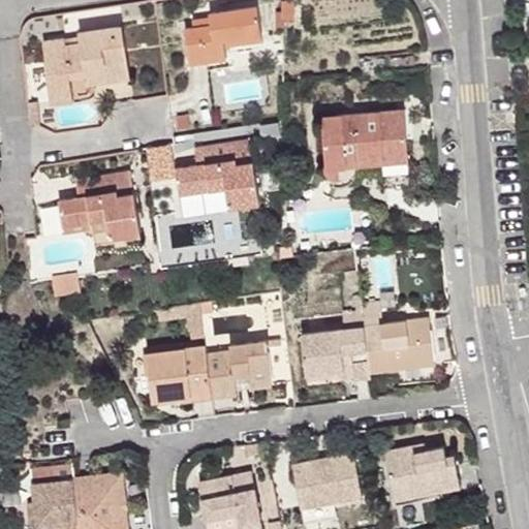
[(282,0),(283,20),(294,20),(293,0),(282,0)]
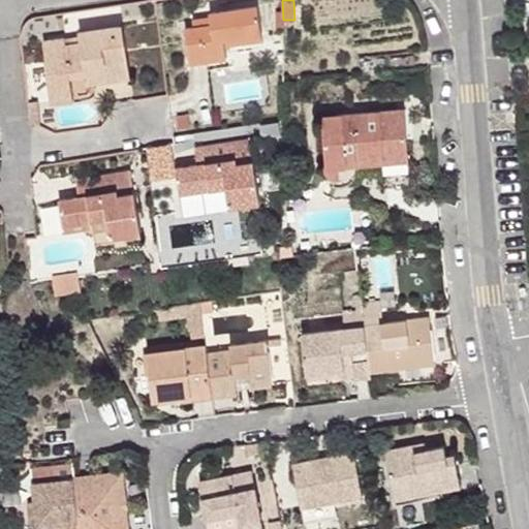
[(185,28),(190,63),(227,57),(225,45),(224,37),(260,32),(262,32),(258,5),(210,12),(211,17),(212,24),(196,27),(185,28)]
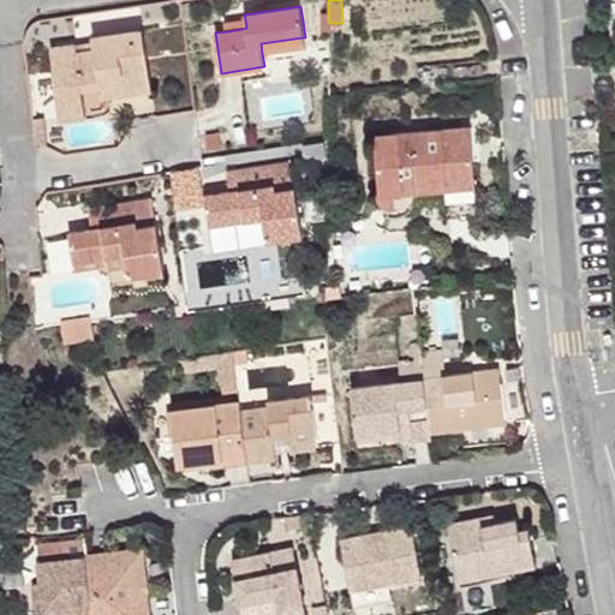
[(227,23),(228,31),(246,28),(245,19),(227,23)]
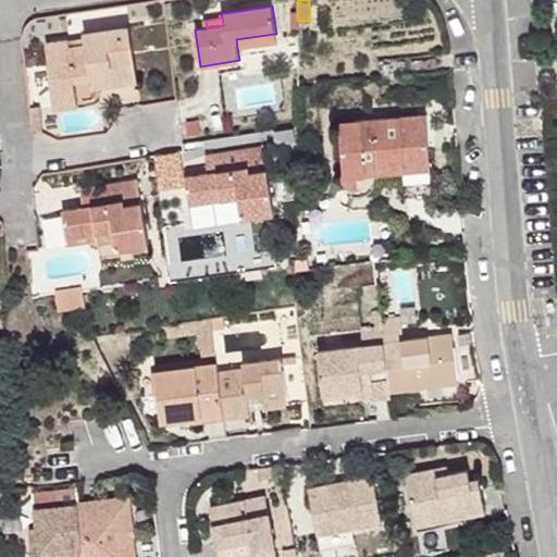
[(83,33),(84,38),(85,45),(71,47),(70,40),(46,44),(56,109),(78,106),(77,101),(94,99),(93,89),(137,83),(130,26),(83,33)]
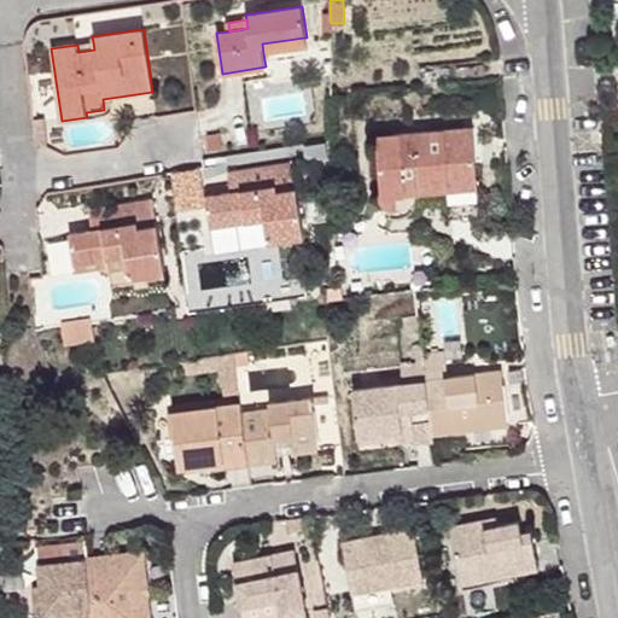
[(263,53),(305,47),(304,38),(262,44),(263,53)]
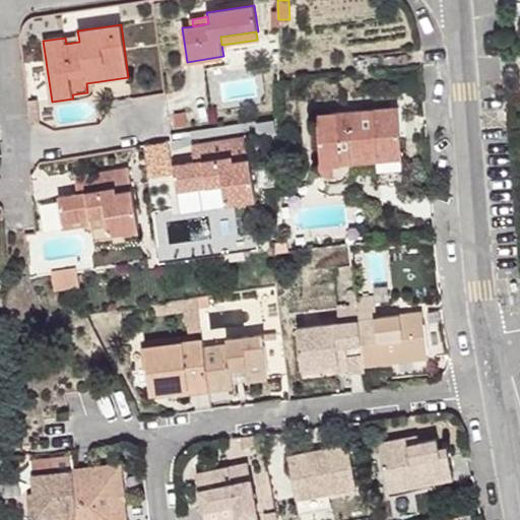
[(79,42),(78,36),(65,38),(66,44),(79,42)]
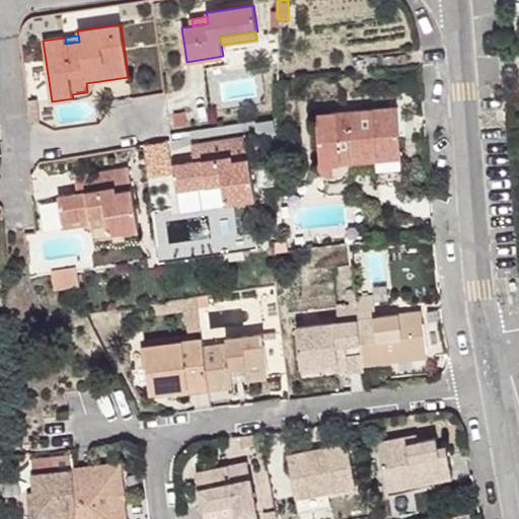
[(36,99),(27,100),(28,121),(40,125),(36,99)]
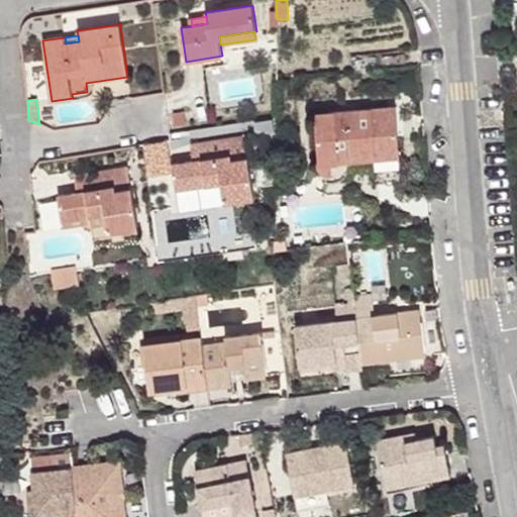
[(391,107),(315,113),(319,164),(320,168),(322,171),(324,173),(328,174),(332,174),(336,172),(340,167),(341,162),(400,157),(398,131),(393,132),(391,107)]
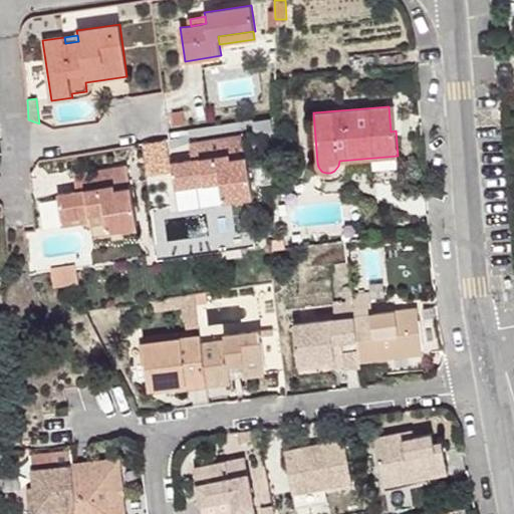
[(174,114),(174,125),(185,124),(184,112),(174,114)]
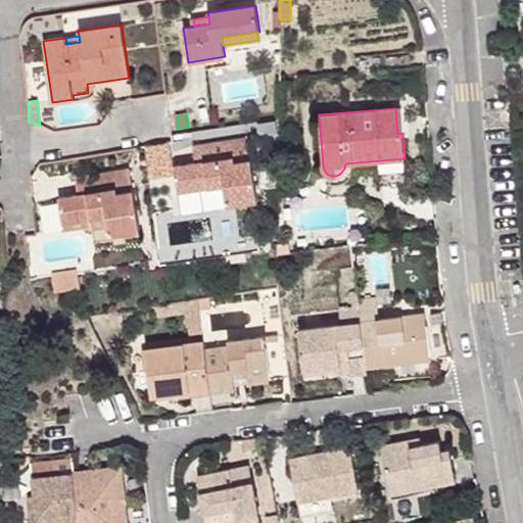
[(174,167),(177,192),(185,190),(223,184),(225,197),(227,204),(257,200),(248,138),(192,146),(195,163),(174,167)]
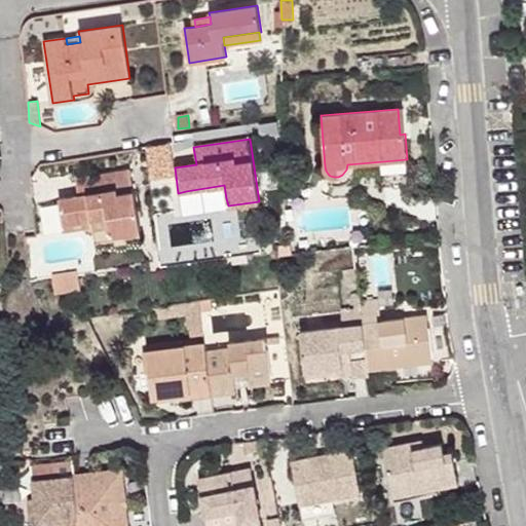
[(346,170),(342,175),(408,170),(407,159),(347,164),(346,170)]
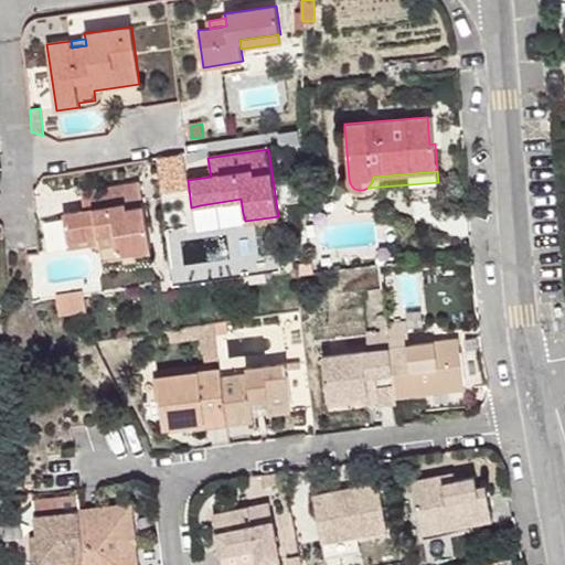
[(140,182),(82,192),(84,211),(64,213),(67,238),(115,232),(117,245),(118,253),(151,248),(140,182)]
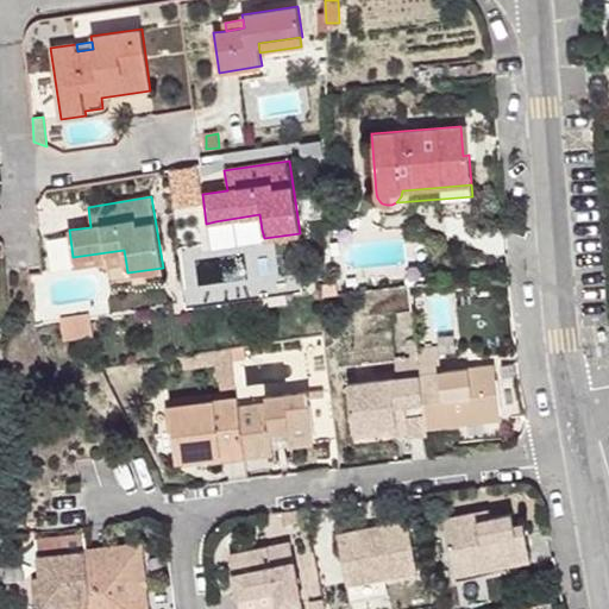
[(259,214),(215,221),(217,232),(243,227),(244,232),(262,230),(259,214)]
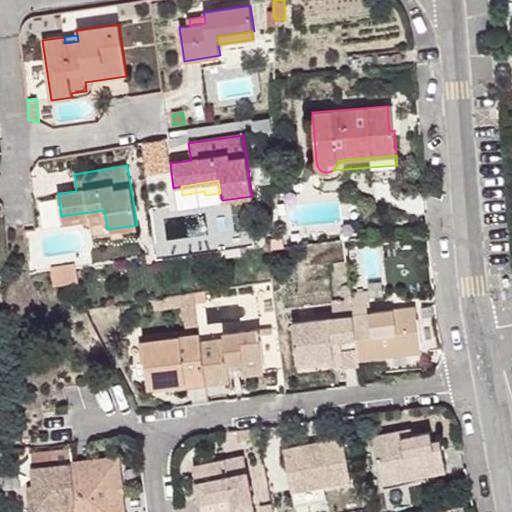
[(104,210),(61,216),(62,225),(89,221),(90,224),(106,222),(104,210)]
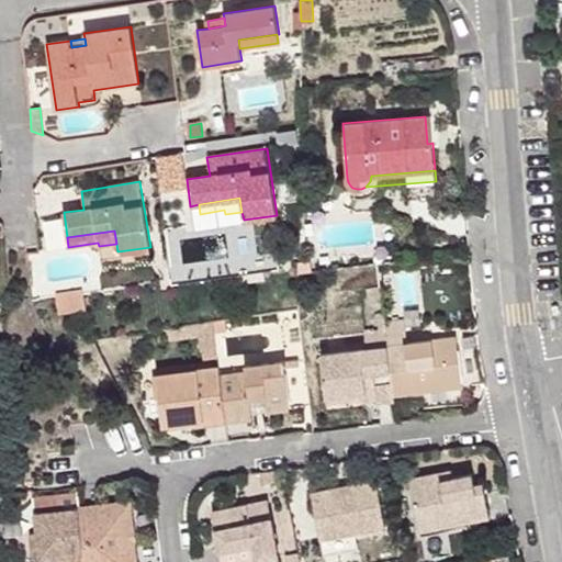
[(299,262),(298,274),(313,272),(311,261),(299,262)]
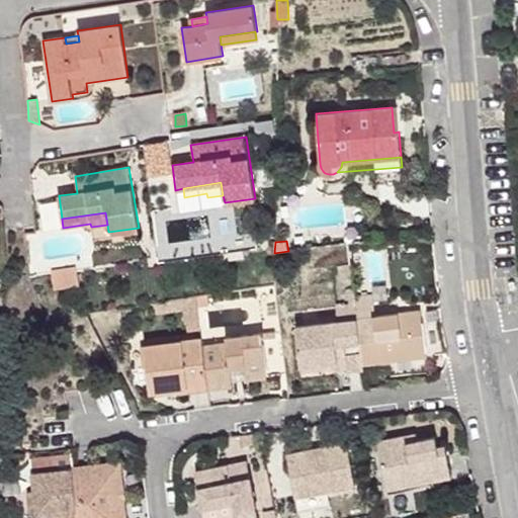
[(421,255),(423,270),(437,269),(435,253),(421,255)]
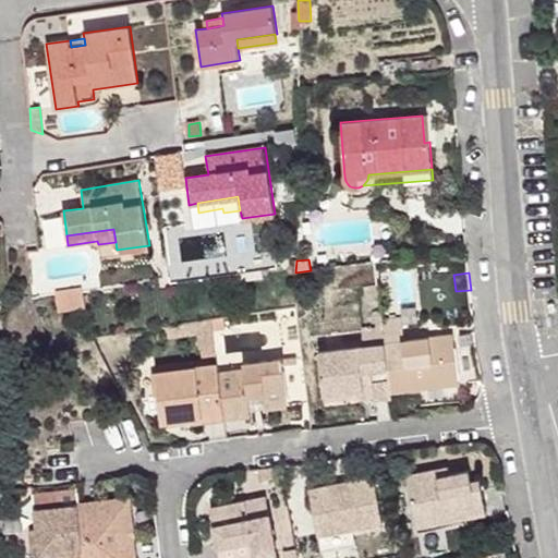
[(379,300),(377,286),(365,287),(366,301),(379,300)]
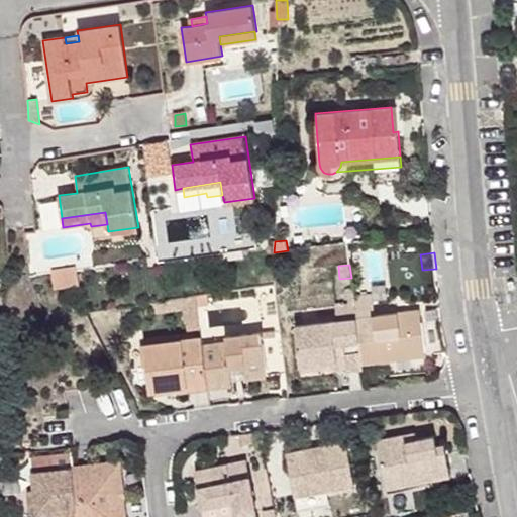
[(77,270),(53,273),(54,287),(79,284),(77,270)]
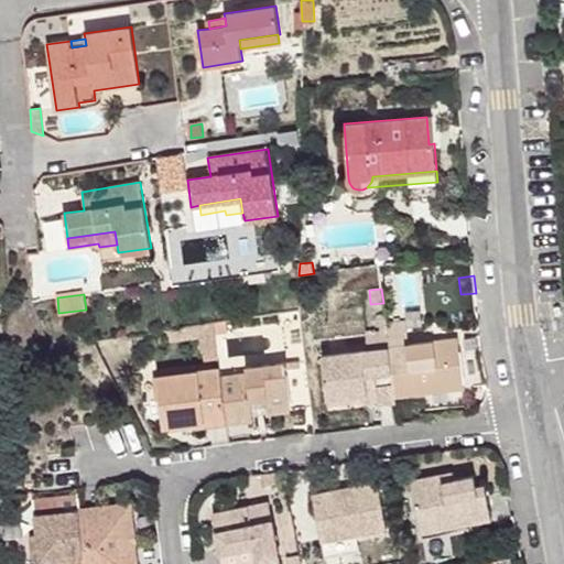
[(384,314),(389,347),(404,346),(403,331),(392,332),(389,304),(383,305),(384,314)]
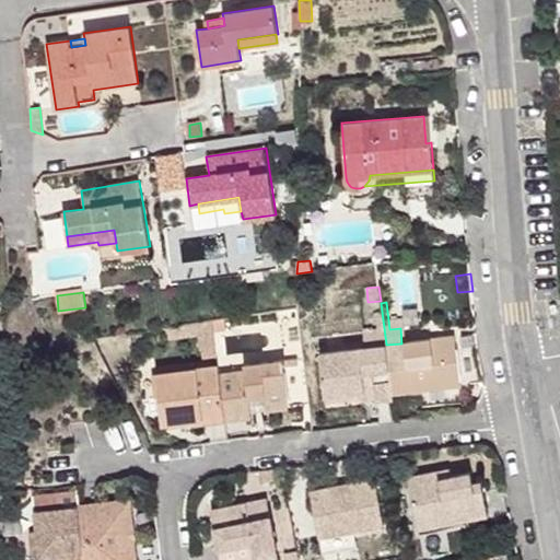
[(363,331),(365,348),(386,345),(382,312),(376,312),(378,330),(363,331)]
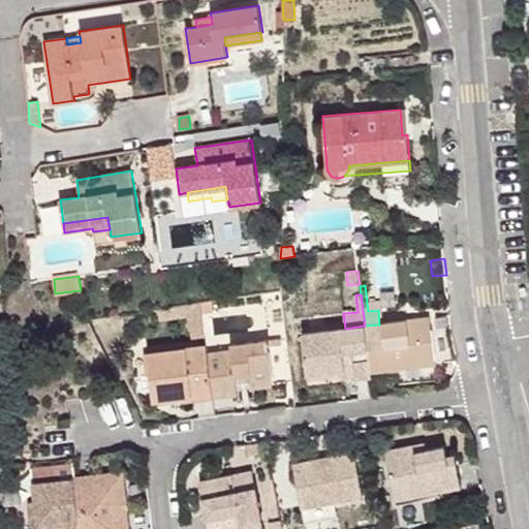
[(212,303),(201,304),(203,314),(213,313),(212,303)]
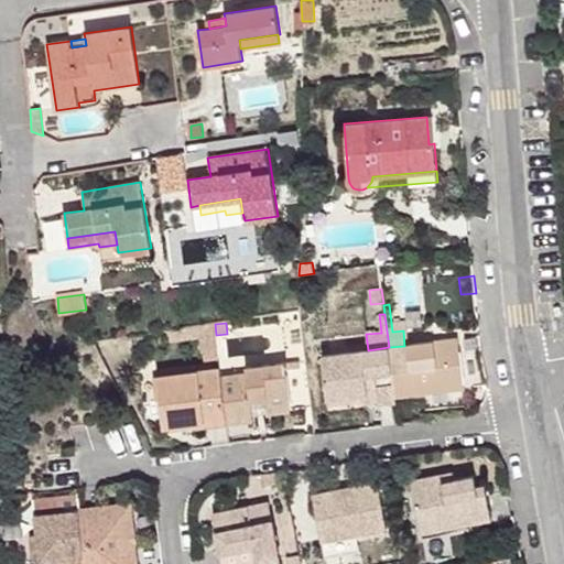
[(208,326),(179,329),(180,338),(209,335),(208,326)]
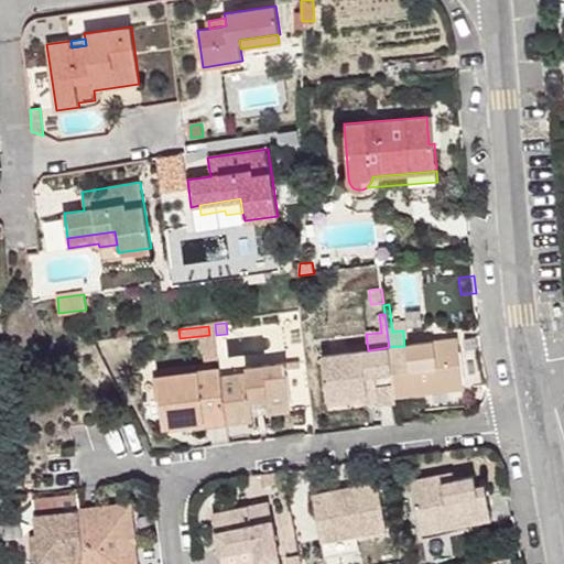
[(179,329),(169,331),(170,339),(180,338),(179,329)]
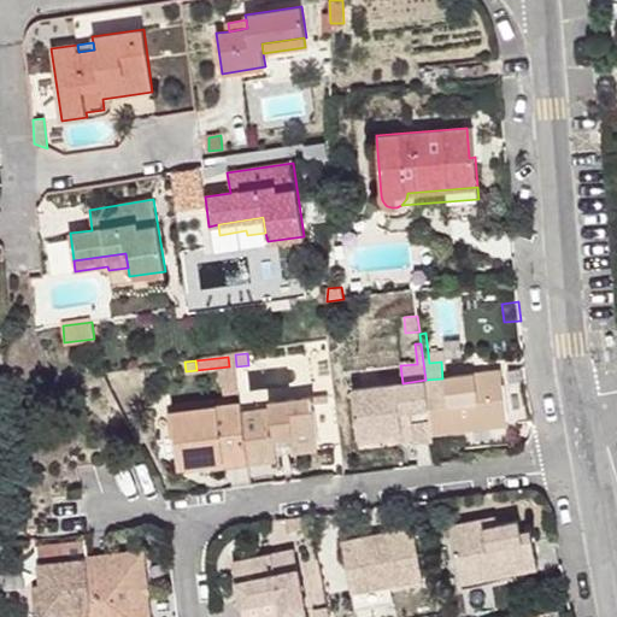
[(425,380),(432,433),(507,423),(501,371),(487,372),(471,375),(442,378),(425,380)]
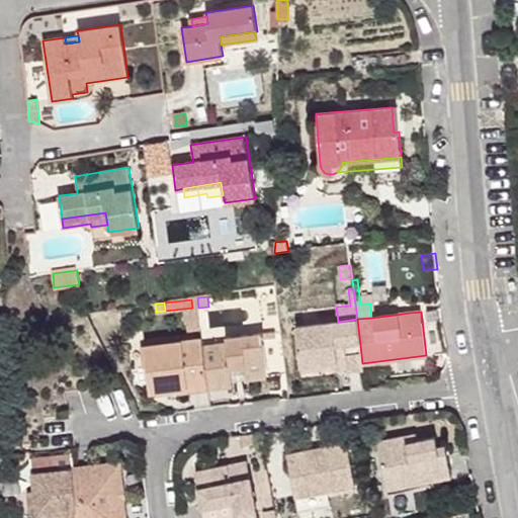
[(295,327),(299,365),(329,362),(330,368),(348,366),(348,371),(363,369),(362,363),(357,319),(338,322),(295,327)]
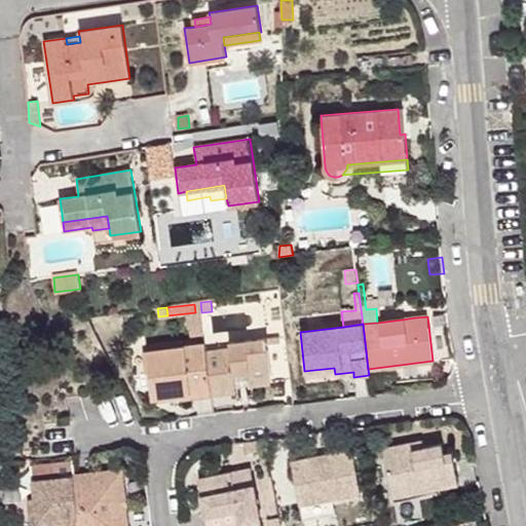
[(211,389),(212,395),(236,391),(236,386),(234,375),(249,373),(250,384),(271,382),(267,344),(266,339),(266,337),(229,342),(229,347),(205,350),(205,352),(211,389)]
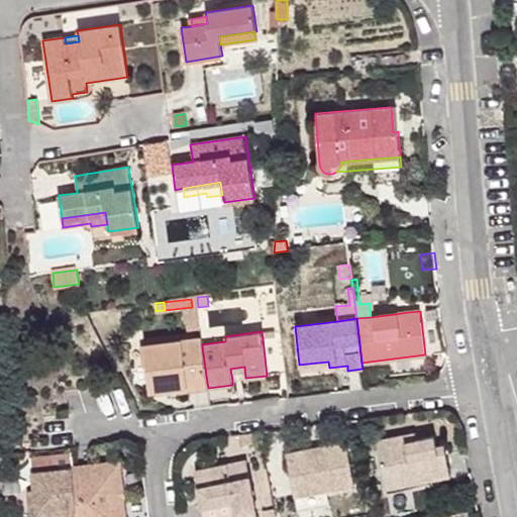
[(202,346),(202,344),(201,337),(144,344),(146,366),(154,365),(157,381),(188,378),(189,385),(207,383),(202,346)]
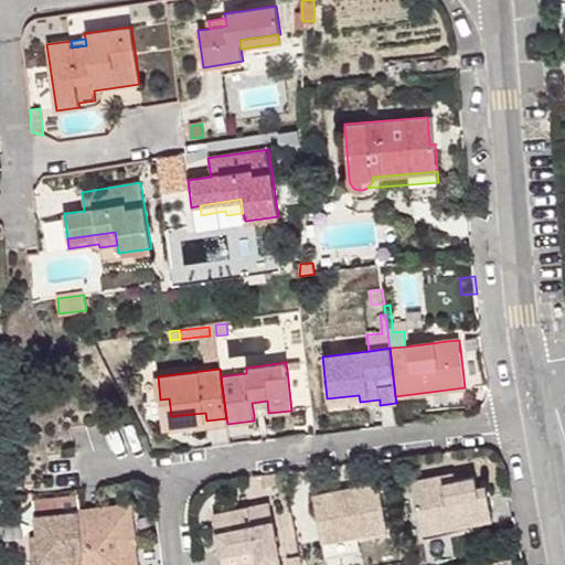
[(360,402),(359,395),(327,398),(328,406),(360,402)]
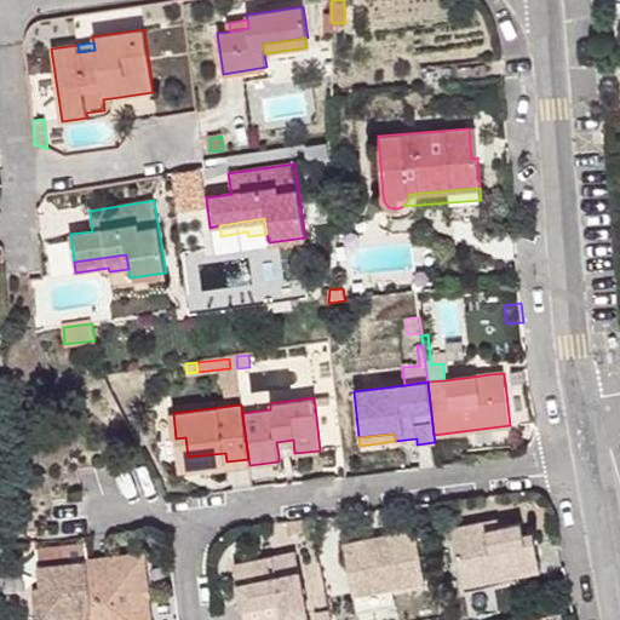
[(185,437),(176,438),(179,468),(227,461),(225,453),(188,457),(185,437)]
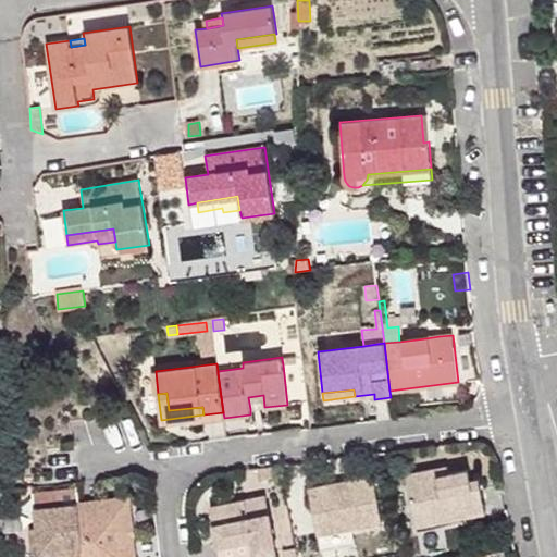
[(264,407),(263,395),(248,397),(250,409),(264,407)]
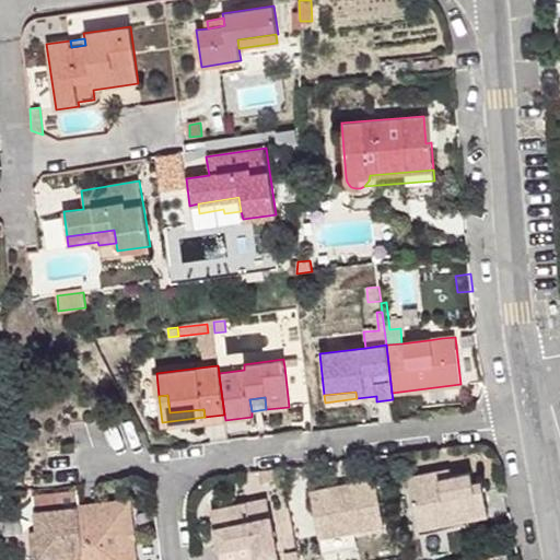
[(452,475),(451,468),(435,471),(436,478),(452,475)]
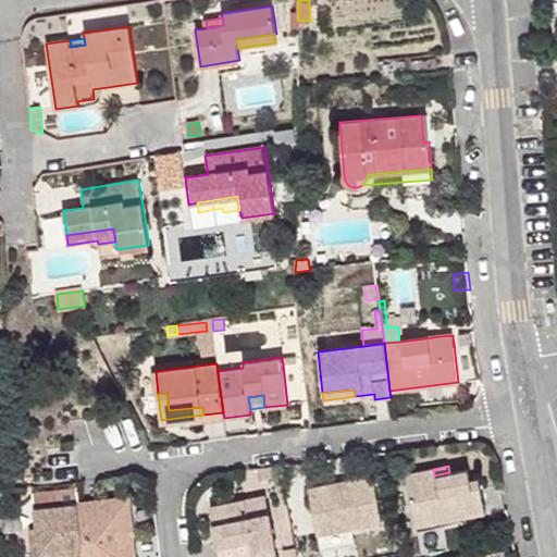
[(406,474),(415,525),(485,511),(480,479),(471,480),(469,469),(449,472),(434,475),(433,469),(406,474)]
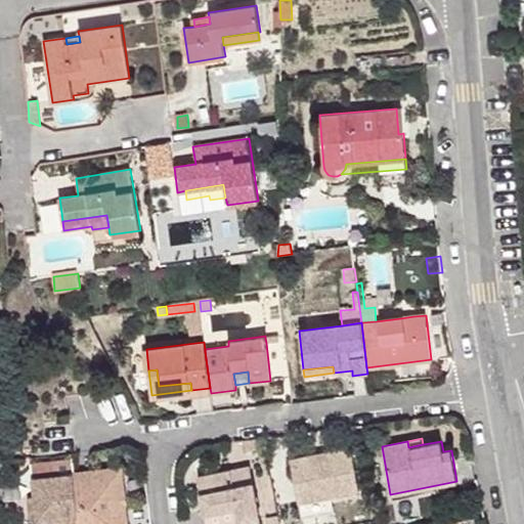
[(291,459),(298,503),(332,495),(360,490),(351,447),(291,459)]
